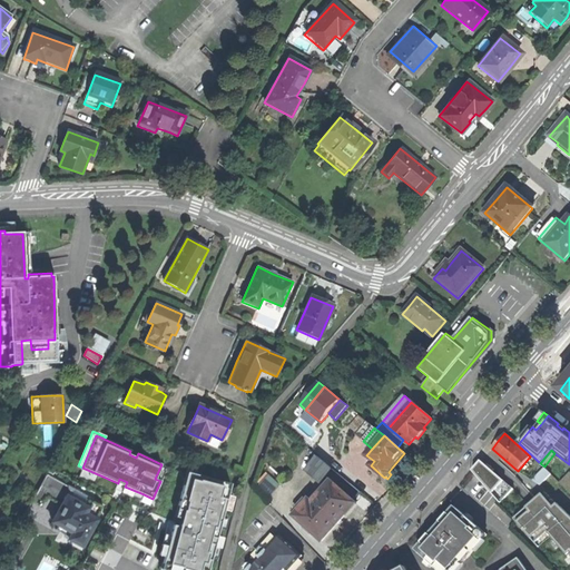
[(304,526),(322,541),(341,520),(355,504),(351,500),(359,491),(317,458),(306,470),(318,480),(322,489),(331,487),(324,492),(323,491),(312,503),(306,500),(294,513),(305,524),(304,526)]
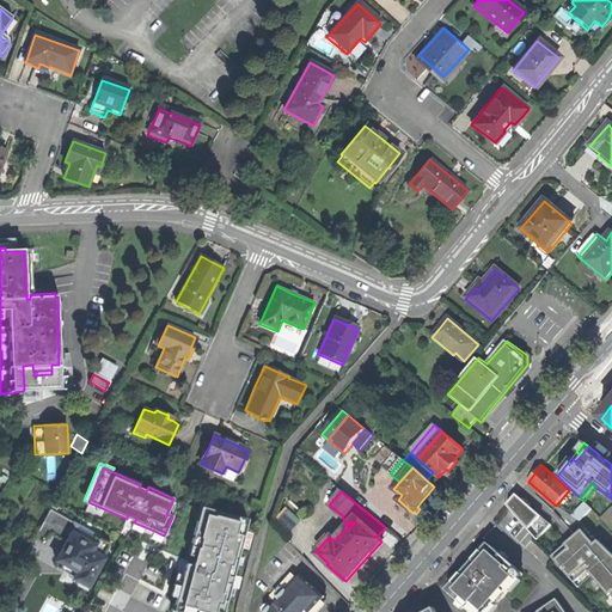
[(551,525),(533,509),(516,495),(507,506),(538,540),(551,525)]
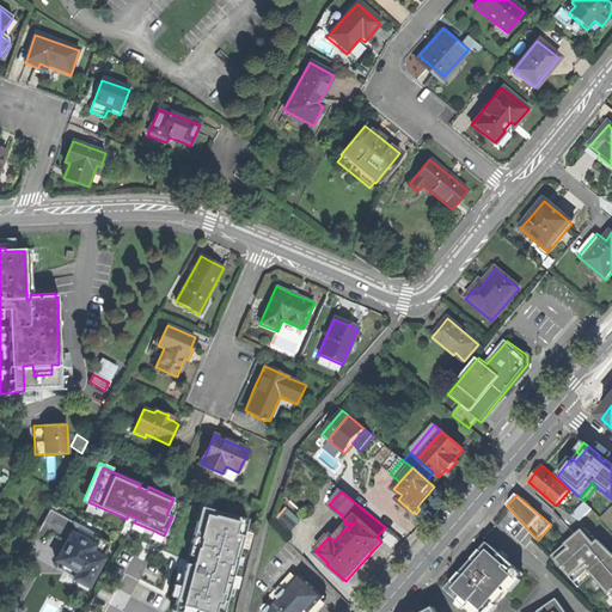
[(592,509),(585,502),(571,515),(580,521),(592,509)]
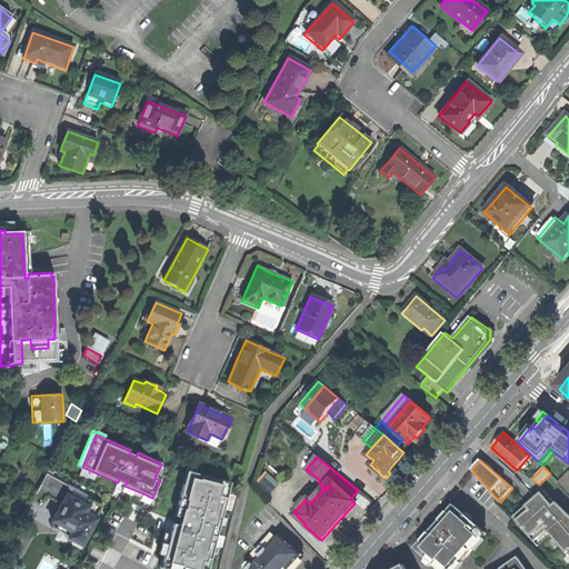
[(187,468),(183,483),(189,486),(192,472),(198,475),(199,471),(187,468)]
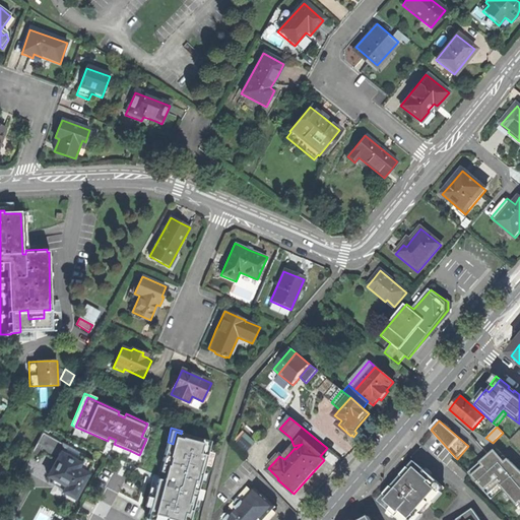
[(519,431),(511,440),(519,448),(519,431)]
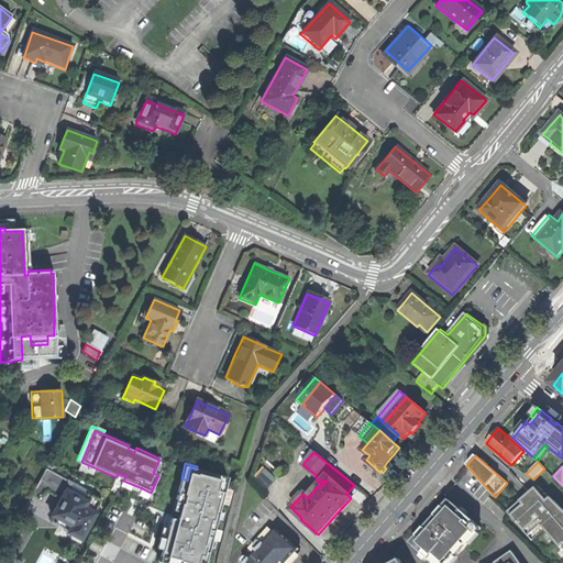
[(205,562),(209,550),(213,529),(216,521),(219,511),(221,504),(224,488),(228,477),(196,470),(190,467),(187,481),(181,478),(176,499),(181,501),(178,512),(178,516),(177,520),(172,518),(163,550),(159,562),(161,562),(205,562)]
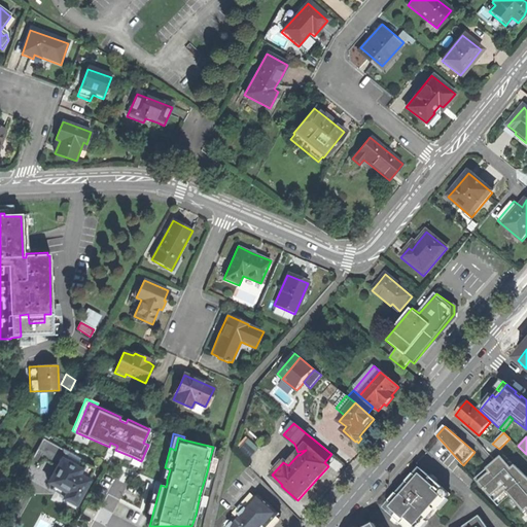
[(42,460),(56,467),(61,458),(62,459),(65,455),(63,449),(43,438),(29,464),(38,468),(42,460)]
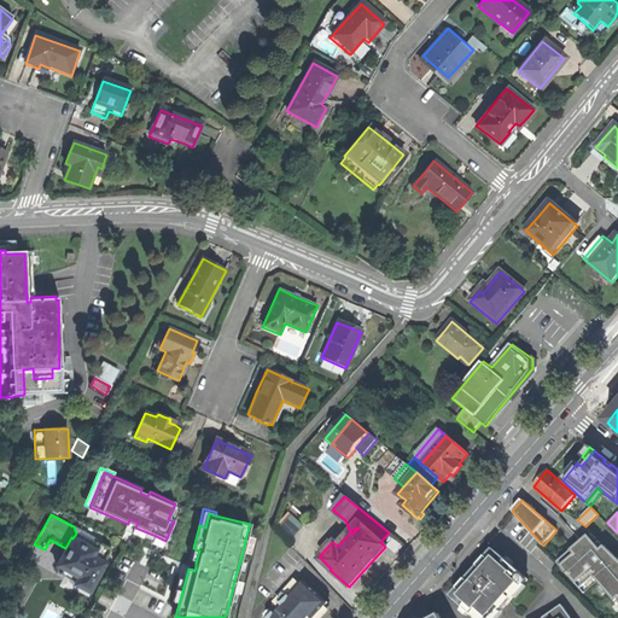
[(291,540),(302,525),(289,514),(278,528),(291,540)]
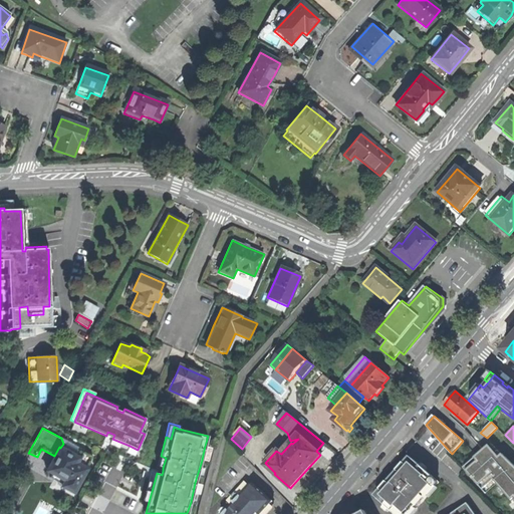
[(107,443),(110,444),(112,439),(114,435),(107,432),(106,436),(103,441),(107,443)]
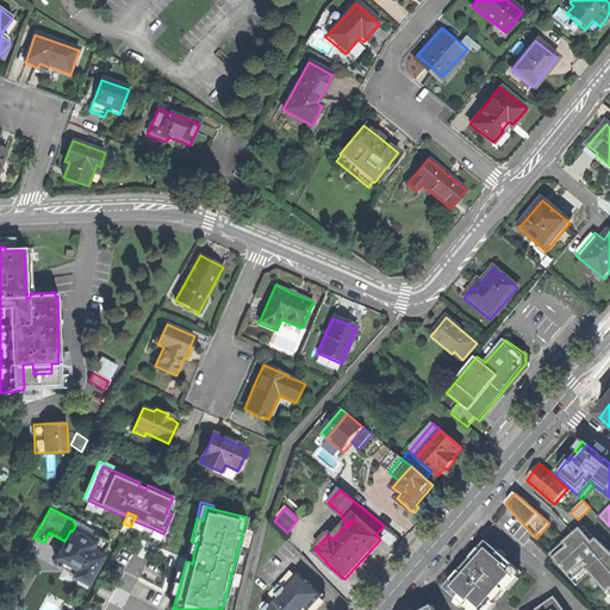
[(99,534),(73,520),(75,527),(72,531),(93,543),(98,535),(99,534)]
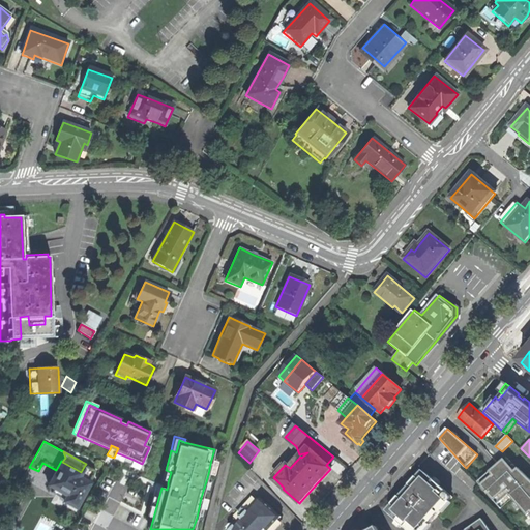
[(130,465),(134,460),(116,452),(114,458),(130,465)]
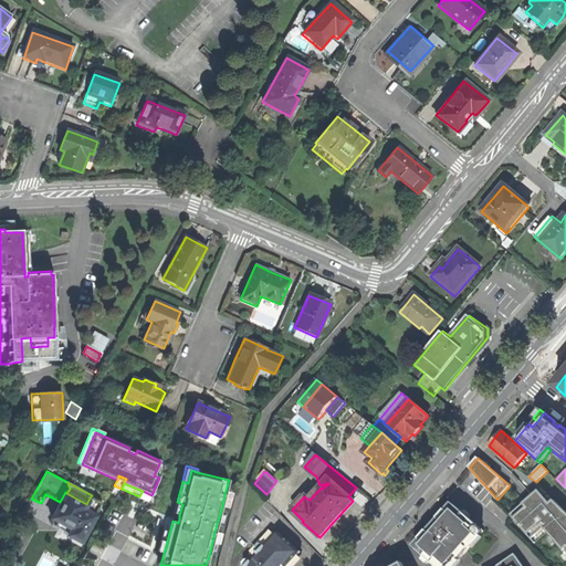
[(542,489),(540,491),(552,503),(554,501),(542,489)]
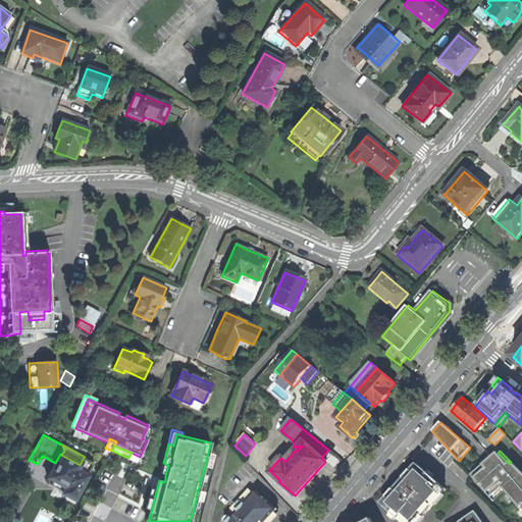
[(214,455),(208,453),(205,467),(210,468),(214,455)]
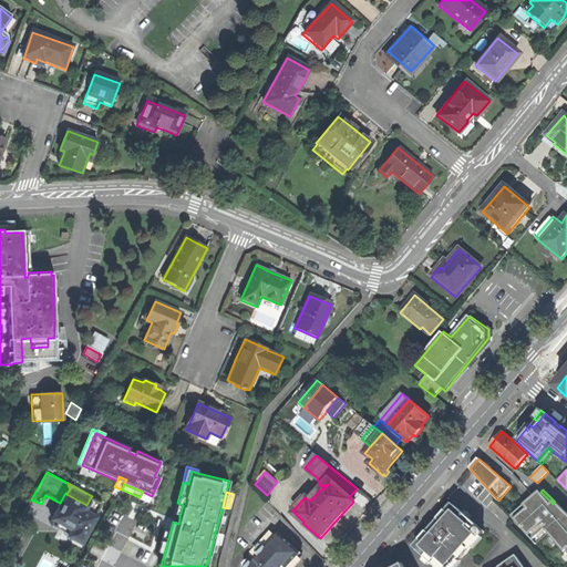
[(540,492),(512,516),(533,540),(545,529),(548,534),(566,554),(566,513),(555,502),(553,504),(540,492)]
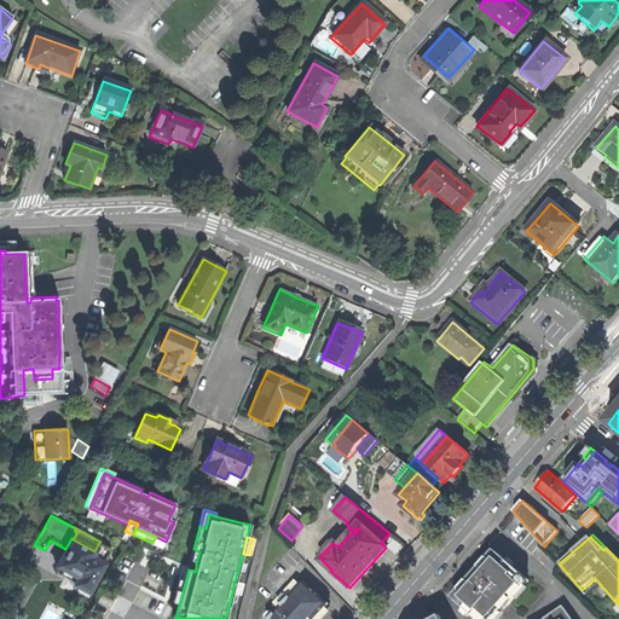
[(65,549),(56,567),(63,571),(61,574),(68,579),(75,583),(74,585),(88,594),(104,565),(104,563),(111,549),(99,543),(94,551),(73,539),(71,538),(65,549)]
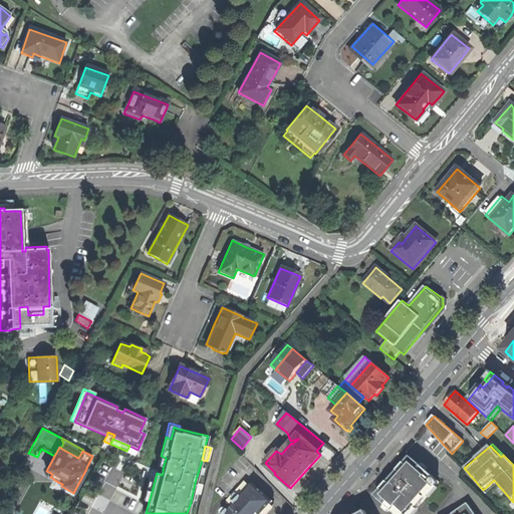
[(396,513),(412,513),(440,483),(411,458),(398,471),(399,472),(397,475),(390,483),(389,482),(376,497),(396,513)]
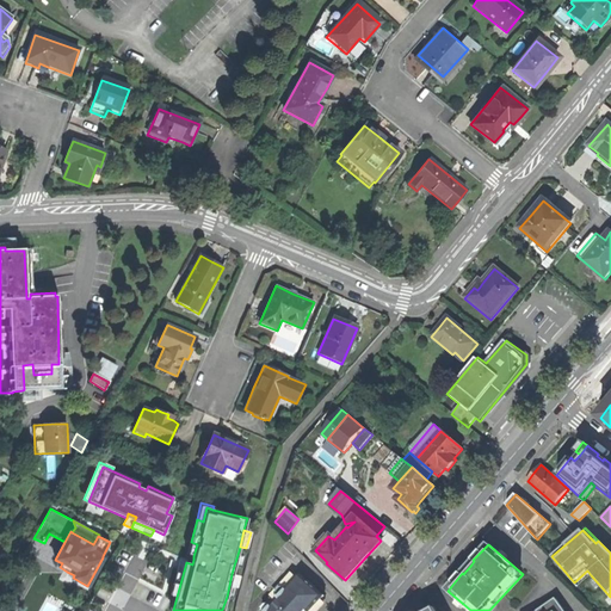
[(245,556),(238,555),(234,566),(241,568),(245,556)]
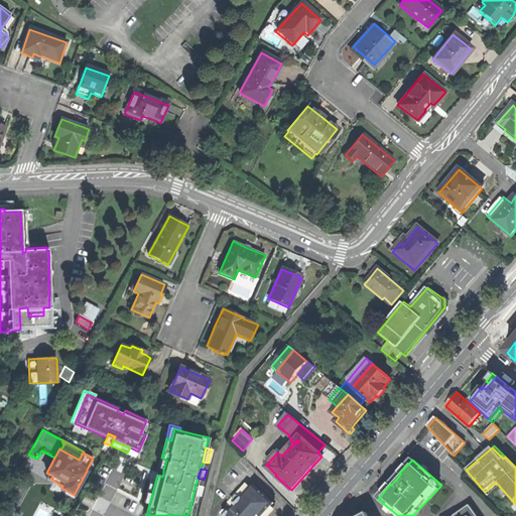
[(143,503),(149,504),(157,475),(157,473),(152,472),(143,503)]
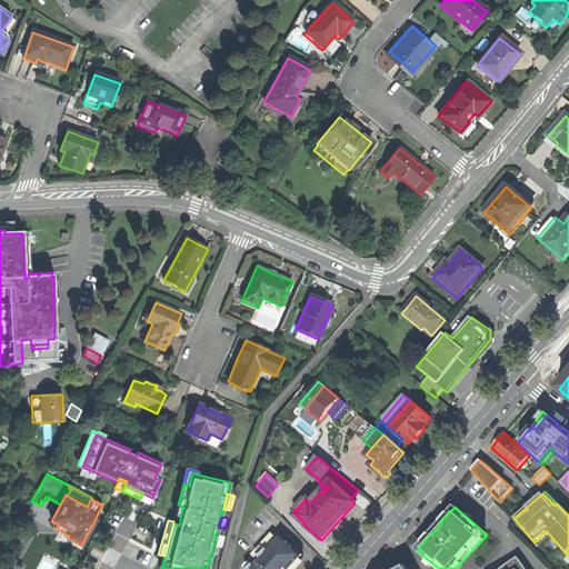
[(538,546),(550,536),(547,531),(535,542),(538,546)]
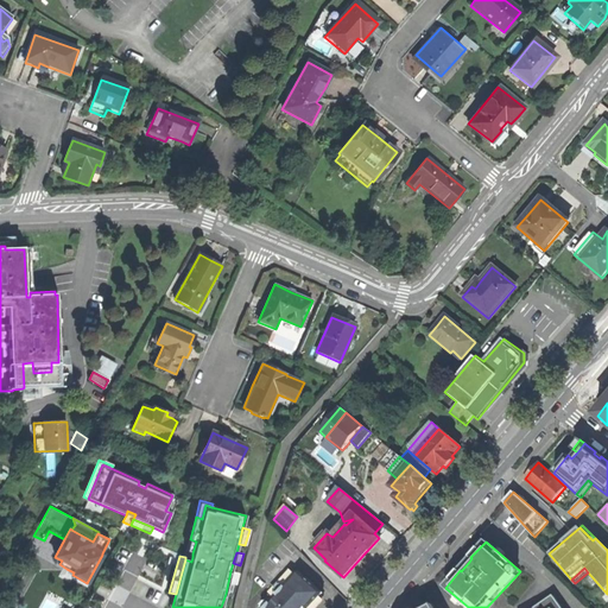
[(238,574),(230,571),(226,594),(232,596),(238,574)]
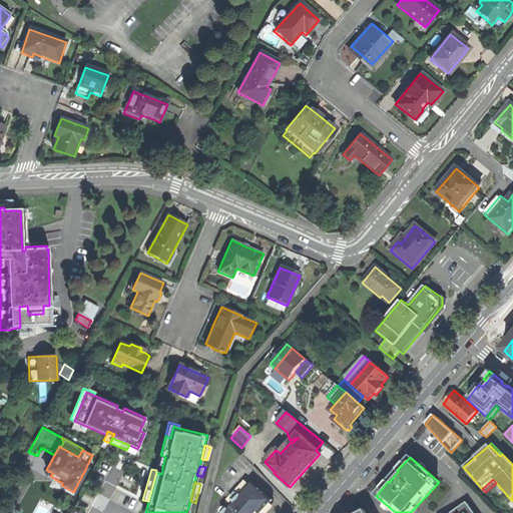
[(260,512),(265,508),(272,500),(250,482),(223,512),(260,512)]
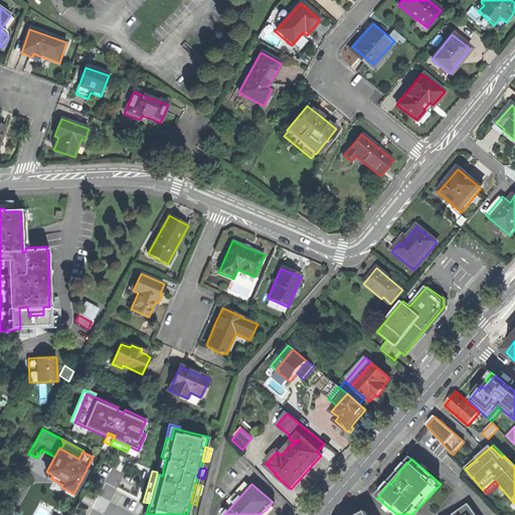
[(476,514),(469,505),(454,514),(476,514)]
